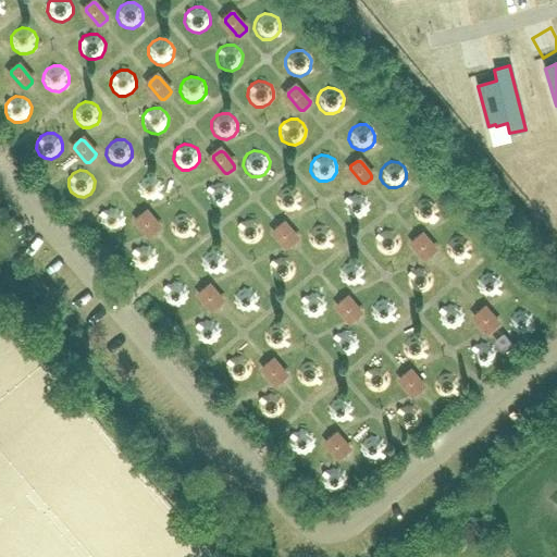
[(159,199),(160,198),(162,195),(163,194),(163,186),(160,181),(155,176),(148,175),(141,178),(137,184),(137,192),(140,198),(146,201),(152,202),(159,199)]
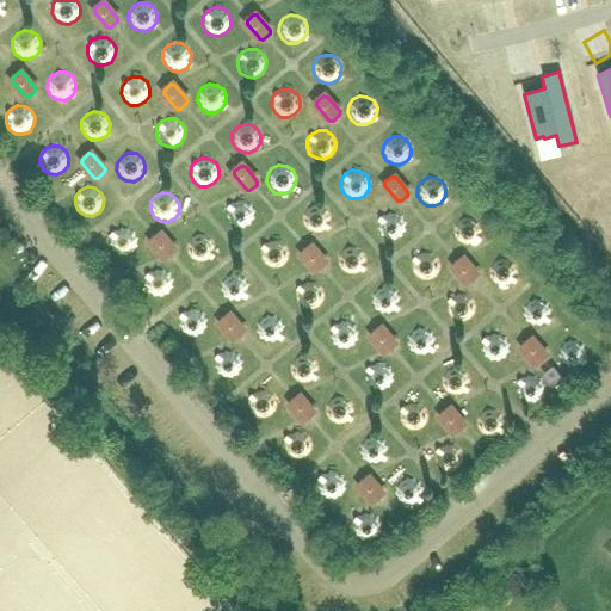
[(230,202),(229,204),(226,208),(226,216),(229,223),(235,227),(242,228),(250,224),(253,218),(254,211),(251,204),(245,199),(238,199),(230,202)]
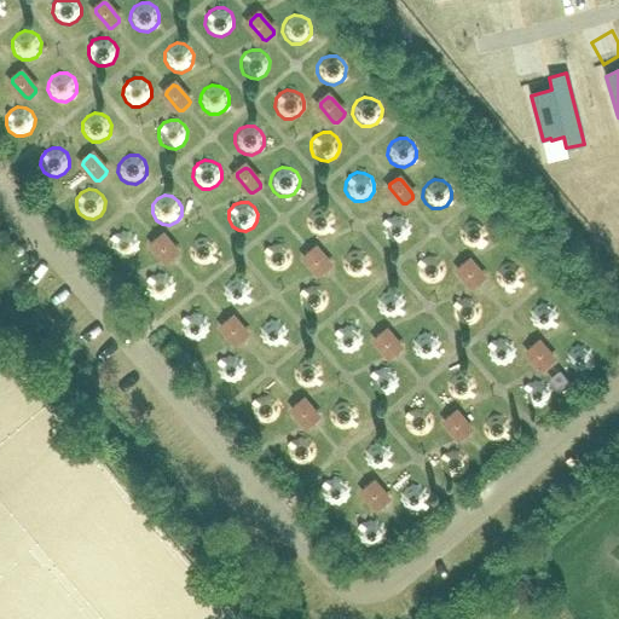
[(331,230),(333,229),(333,227),(334,220),(330,213),(324,208),(317,208),(310,210),(306,218),(305,225),(308,232),(314,236),(322,237),(329,233),(331,230)]
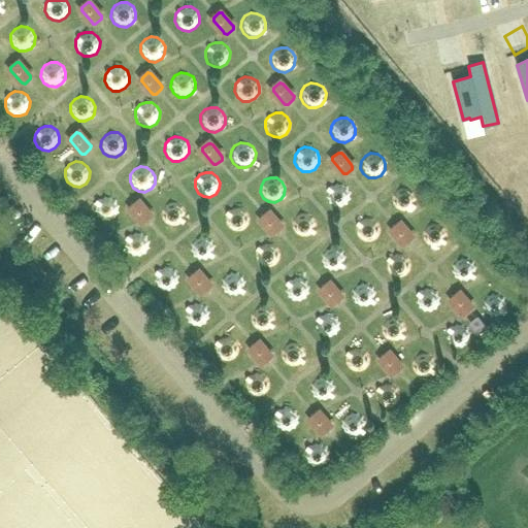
[(335,183),(329,186),(328,187),(325,191),(325,197),(328,203),(333,206),(339,207),(345,204),(349,199),(350,193),(347,187),(341,183),(335,183)]
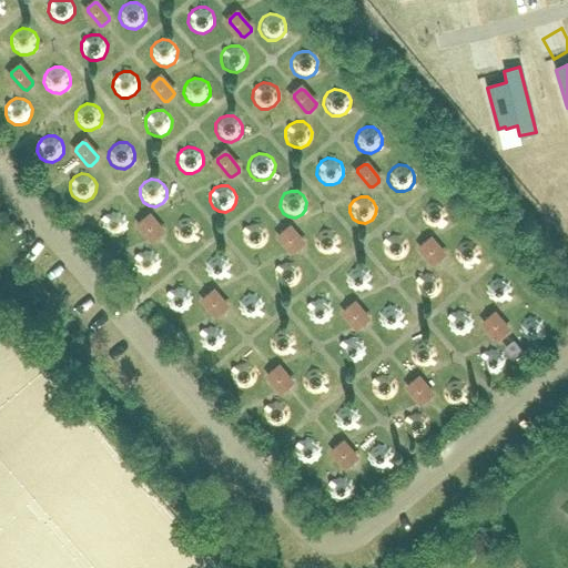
[(442,225),(443,224),(445,221),(446,213),(443,206),(437,202),(430,202),(424,205),(419,211),(419,217),(423,224),(428,227),(435,229),(442,225)]
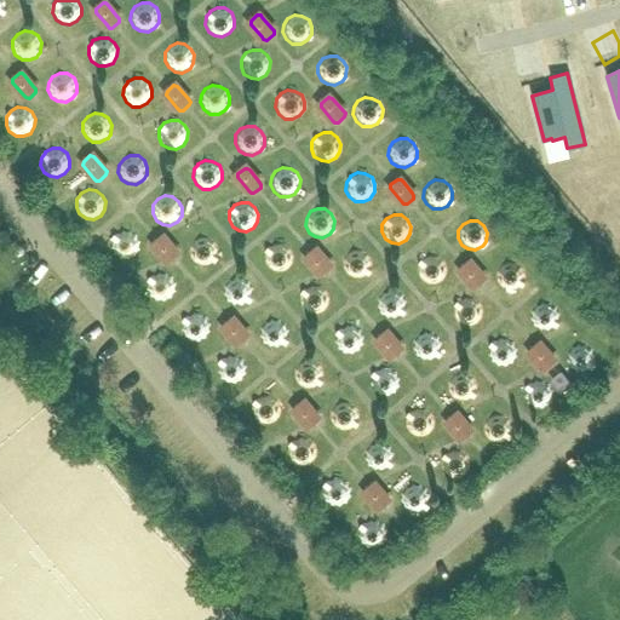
[(115,235),(112,240),(110,247),(114,254),(120,259),(128,259),(135,256),(139,250),(139,242),(137,235),(130,230),(122,230),(115,234),(115,235)]
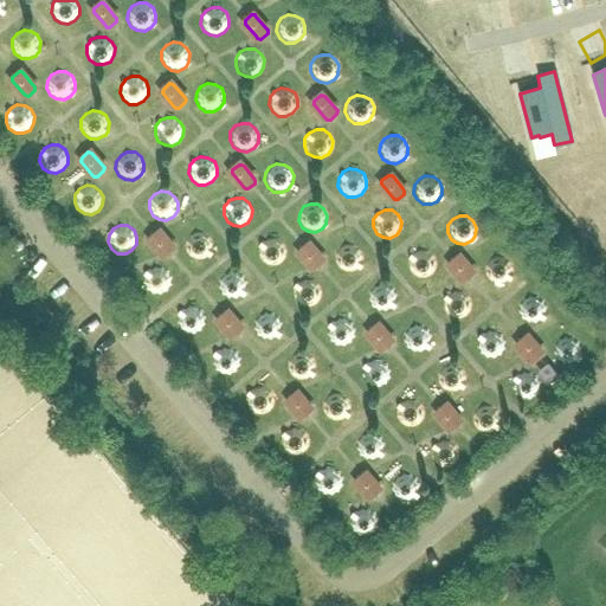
[(207,258),(208,256),(212,251),(212,244),(210,237),(204,233),(195,232),(188,236),(185,242),(184,249),(187,256),(193,260),(201,260),(207,258)]
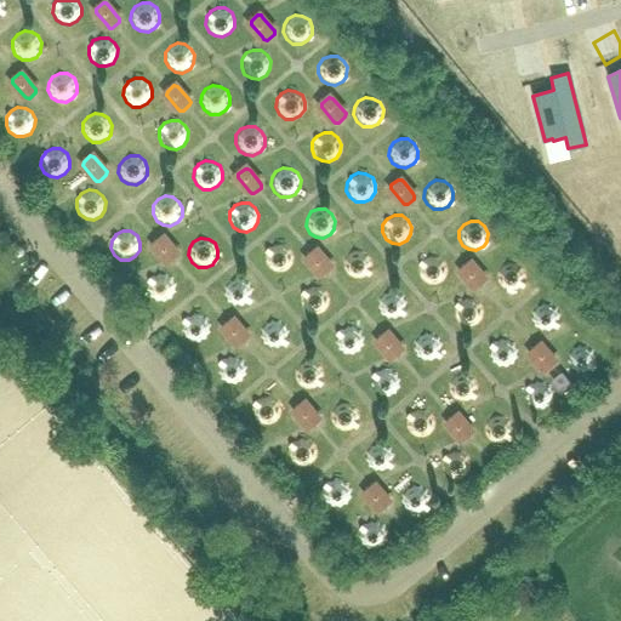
[(177,255),(175,251),(166,241),(164,239),(160,239),(154,244),(154,248),(165,261),(167,263),(170,263),(177,258),(177,255)]
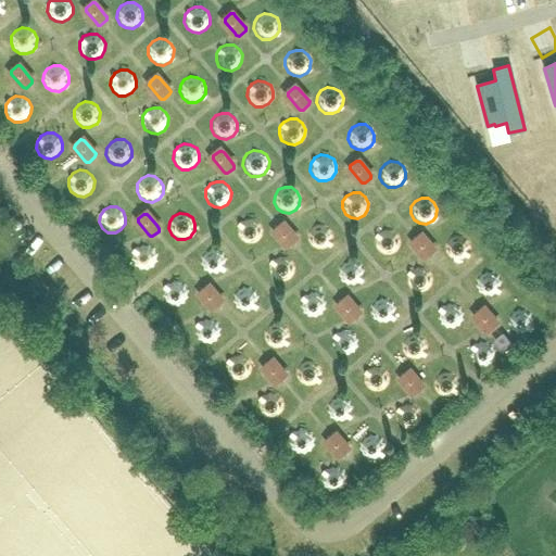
[(240,220),(240,222),(237,226),(236,232),(239,239),(244,243),(252,243),(257,240),(262,235),(262,228),(260,222),(253,218),(247,217),(240,220)]
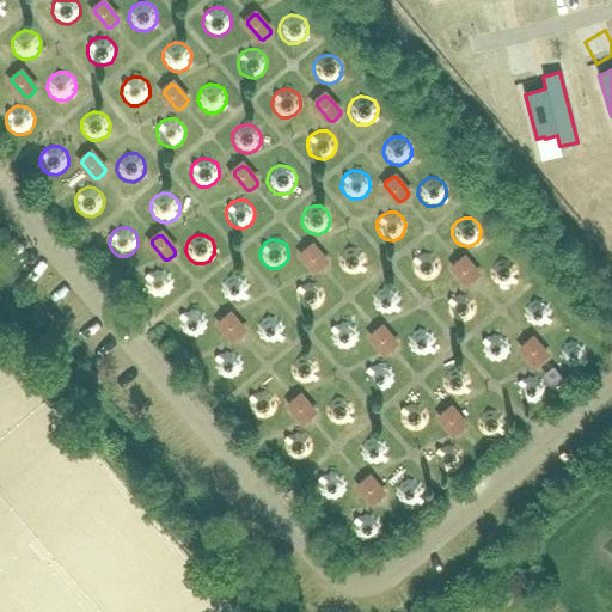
[(360,273),(361,271),(365,265),(365,258),(362,251),(356,248),(348,246),(342,250),(337,256),(337,264),(340,270),(346,275),(354,275),(360,273)]
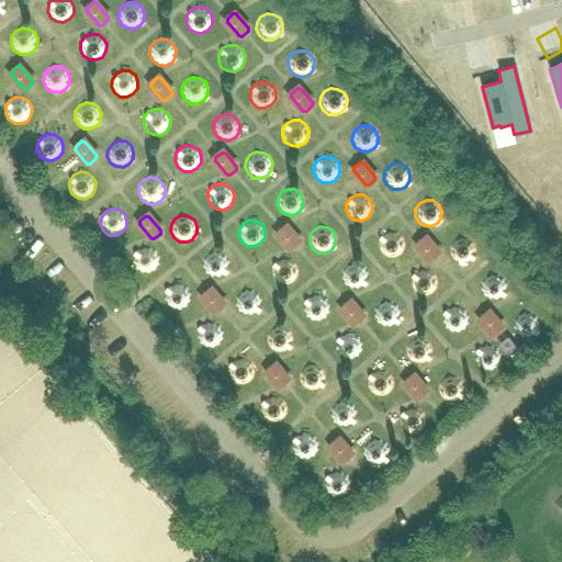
[(280,233),(279,235),(289,247),(291,249),(294,249),(300,245),(301,242),(296,236),(290,229),(289,227),(285,227),(280,233)]
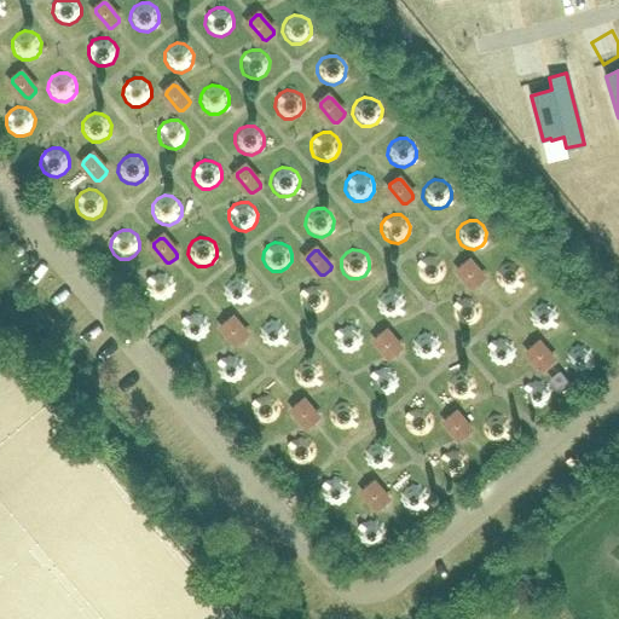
[(420,259),(417,262),(416,264),(415,272),(418,278),(424,283),(433,283),(439,281),(444,275),(444,266),(441,259),(435,255),(427,254),(420,258),(420,259)]
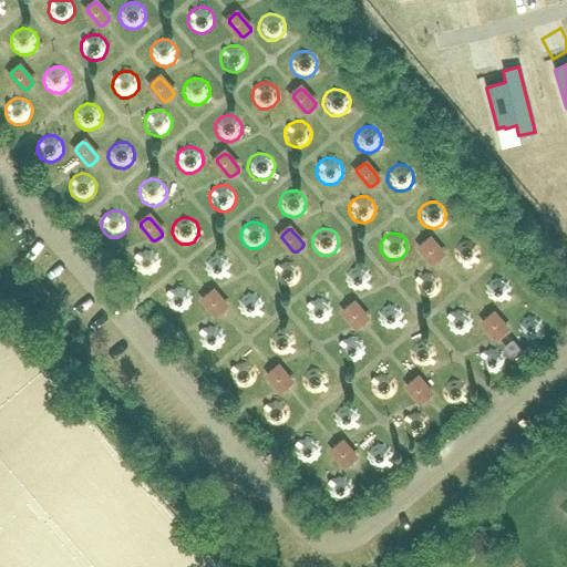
[(420,247),(432,261),(435,261),(442,257),(442,254),(432,241),(430,239),(426,239),(421,244),(420,247)]
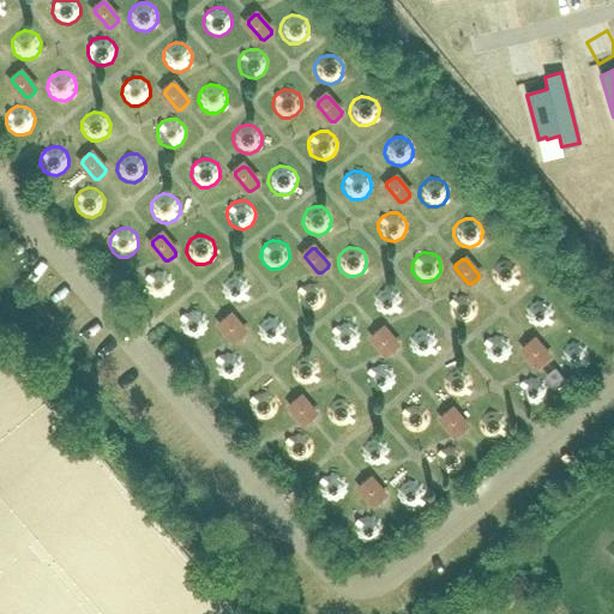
[(512,286),(513,284),(517,280),(518,271),(515,265),(509,260),(500,260),(494,263),(489,269),(489,277),(492,283),(499,288),(506,288),(512,286)]
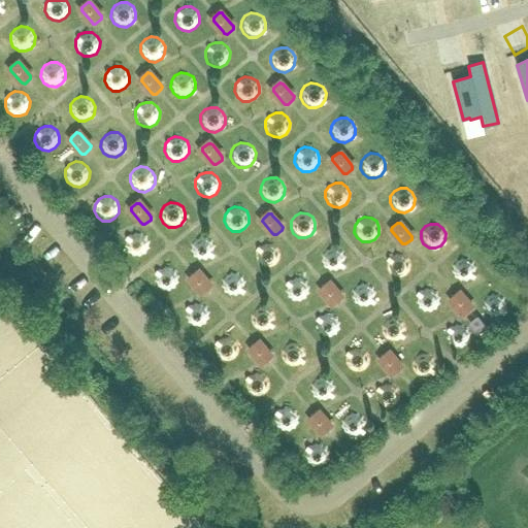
[(128,236),(126,238),(125,240),(125,246),(128,253),(133,256),(139,257),(145,254),(149,249),(150,241),(146,236),(141,232),(135,232),(129,234),(128,236)]
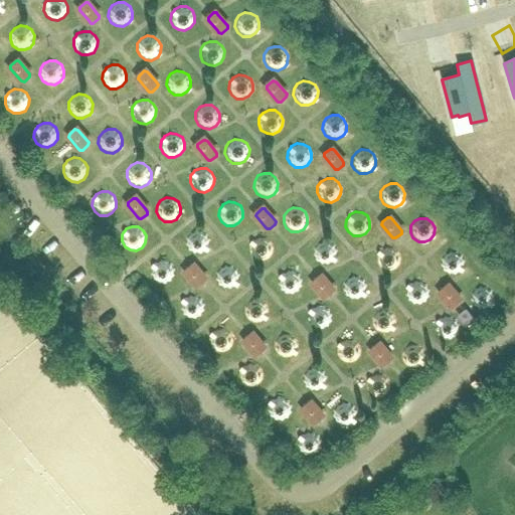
[(205,252),(206,251),(208,247),(209,240),(206,235),(201,231),(195,231),(189,233),(185,239),(185,245),(188,251),(193,254),(199,255),(205,252)]
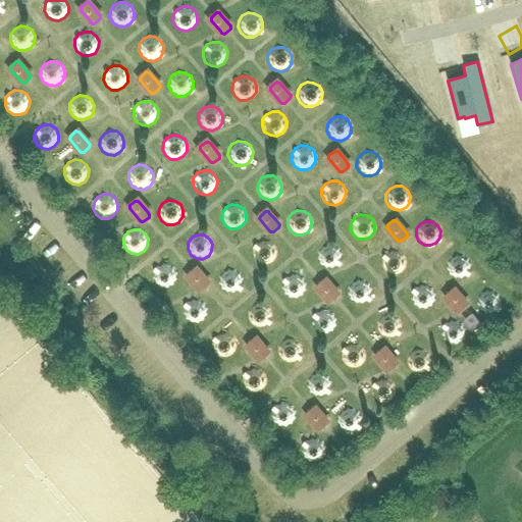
[(256,243),(253,247),(252,248),(252,254),(254,260),(260,263),(266,264),(272,261),(275,256),(276,250),(273,244),(268,240),(262,240),(256,243)]
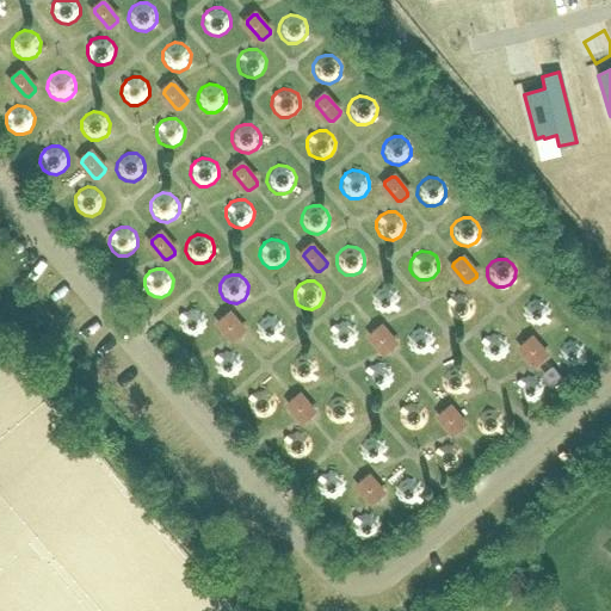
[(396,309),(397,307),(399,306),(399,298),(395,291),(389,287),(382,287),(375,290),(371,296),(370,303),(374,310),(380,314),(387,315),(394,312),(396,309)]
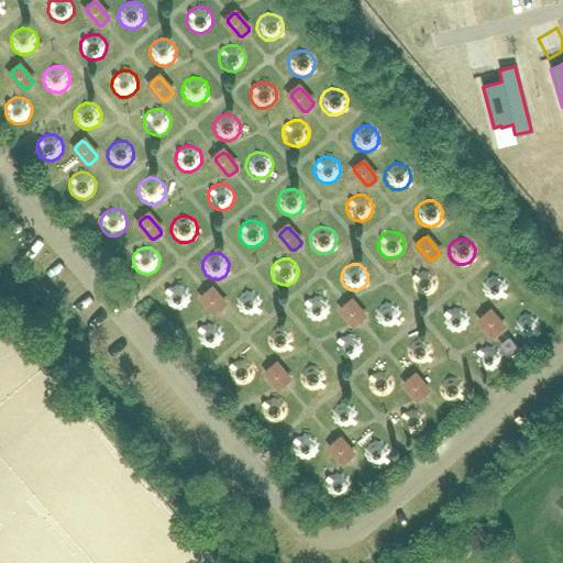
[(415,273),(414,274),(411,277),(410,278),(410,285),(414,291),(419,295),(426,296),(432,293),(435,287),(437,280),(433,274),(428,269),(421,269),(415,273)]
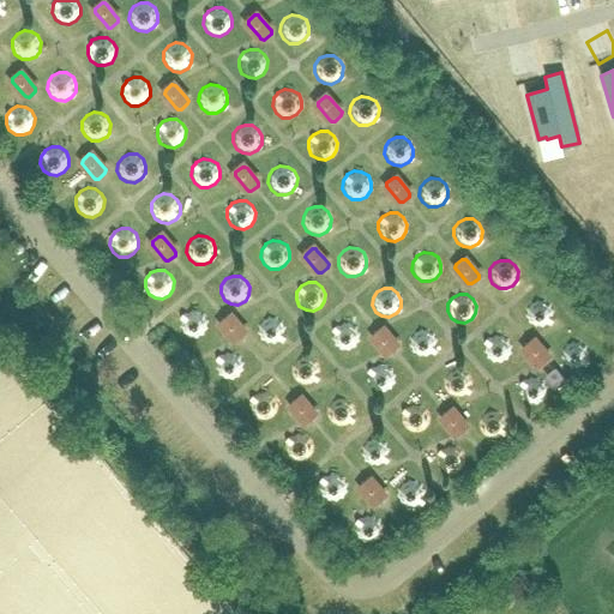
[(549,323),(551,320),(552,319),(552,312),(548,305),(542,300),(535,300),(528,304),(524,309),(523,317),(527,324),(533,327),(540,329),(548,325),(549,323)]
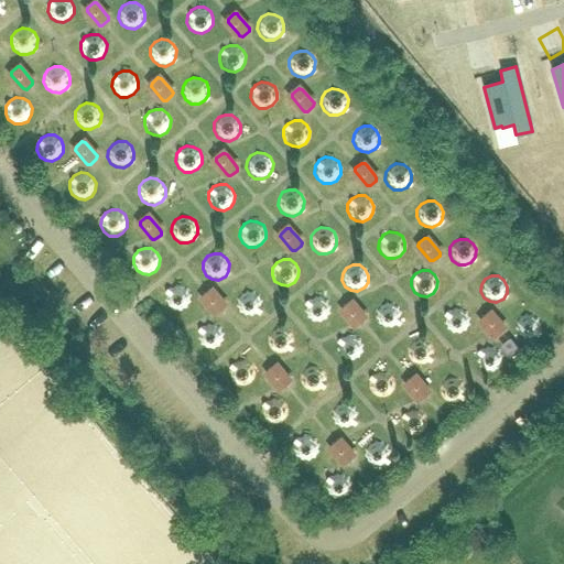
[(169,288),(169,289),(165,293),(164,300),(167,306),(173,311),(181,311),(186,307),(191,302),(191,295),(188,289),(182,285),(175,284),(169,288)]
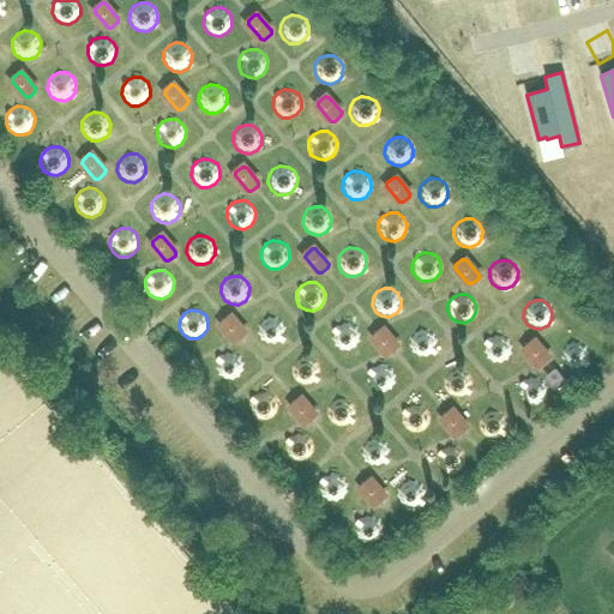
[(282,339),(283,337),(284,336),(286,329),(282,321),(276,318),(268,317),(262,320),(257,326),(257,333),(259,341),(265,345),(274,345),(280,343),(282,339)]
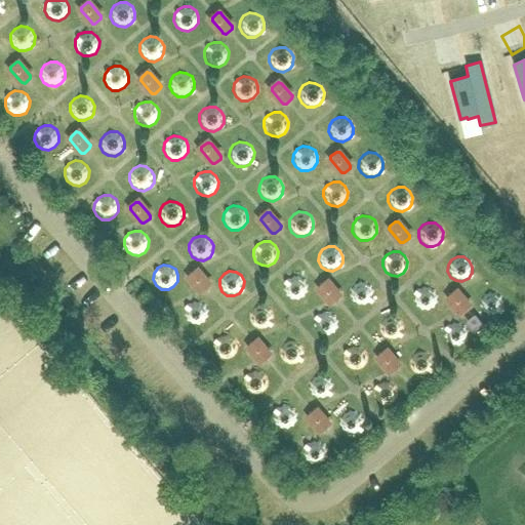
[(206,281),(200,274),(199,272),(196,272),(190,277),(190,280),(199,290),(201,292),(204,293),(209,288),(210,285),(206,281)]
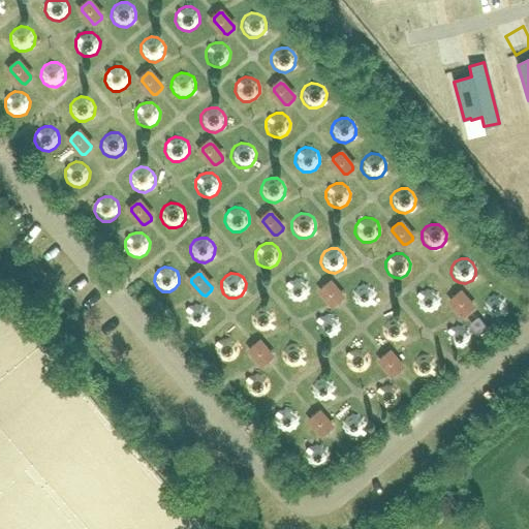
[(289,280),(288,281),(285,285),(284,292),(287,298),(292,302),(300,302),(305,300),(309,293),(309,287),(307,281),(301,278),(294,277),(289,280)]
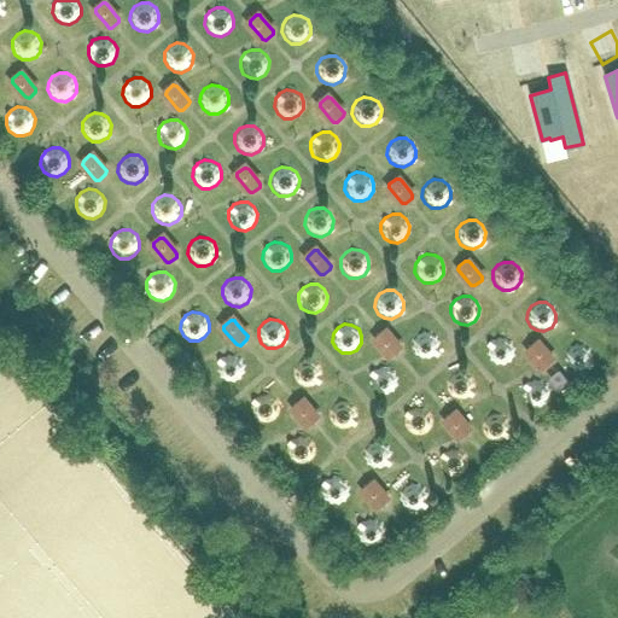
[(396,343),(388,332),(385,332),(378,338),(378,342),(389,354),(391,356),(395,357),(401,351),(401,348),(396,343)]
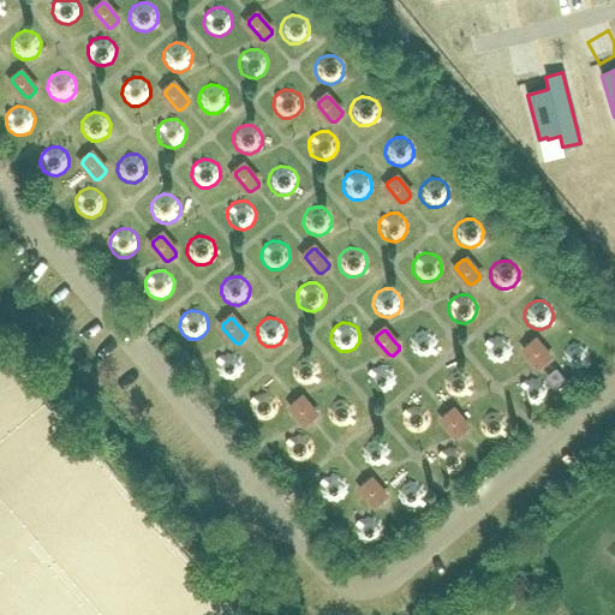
[(431,356),(433,354),(435,351),(436,350),(437,341),(434,335),(428,330),(419,330),(413,333),(408,339),(408,347),(411,353),(418,358),(425,358),(431,356)]
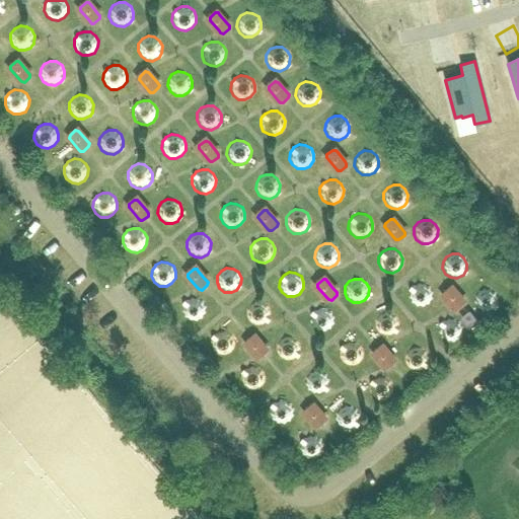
[(412,285),(409,289),(408,290),(408,297),(410,302),(415,306),(422,306),(427,304),(431,299),(431,292),(429,287),(424,283),(417,283),(412,285)]
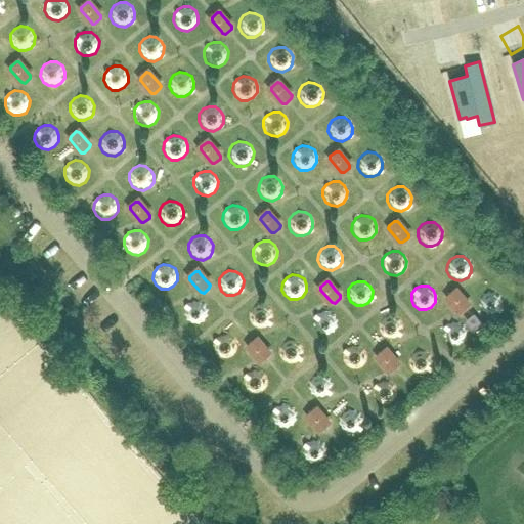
[(465,301),(463,299),(457,293),(455,291),(453,291),(447,295),(447,298),(448,299),(459,311),(461,311),(467,307),(467,304),(465,301)]
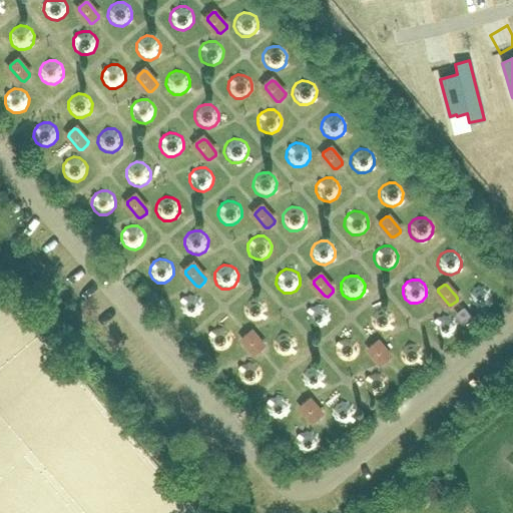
[(487,307),(490,302),(491,295),(488,290),(483,286),(476,286),(471,288),(467,294),(467,300),(469,306),(475,309),(481,310),(487,307)]
